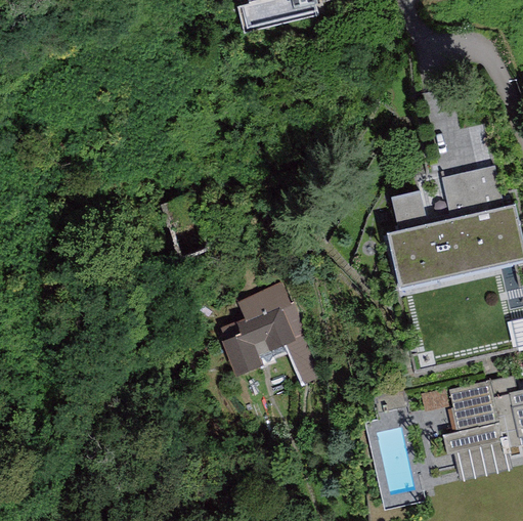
[(489,166),(441,176),(449,219),(427,223),(419,189),(390,196),(398,233),(387,236),(398,289),(522,261),(522,257),(512,207),(498,210),(489,166)]
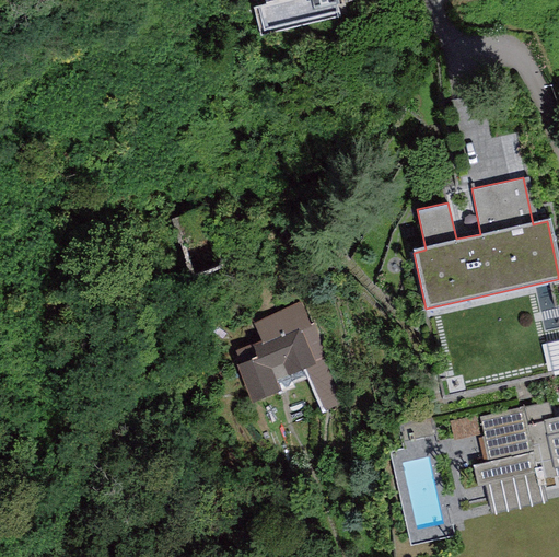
[(300,299),(252,321),(259,337),(234,347),(239,361),(235,362),(249,402),(279,390),(278,387),(306,376),(302,366),(324,356),(327,355),(313,321),(309,323),(300,299)]
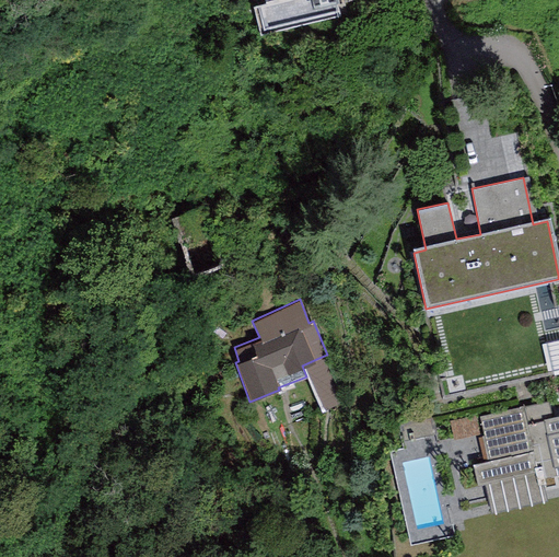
[(344,401),(324,356),(302,366),(306,376),(321,410),(344,401)]
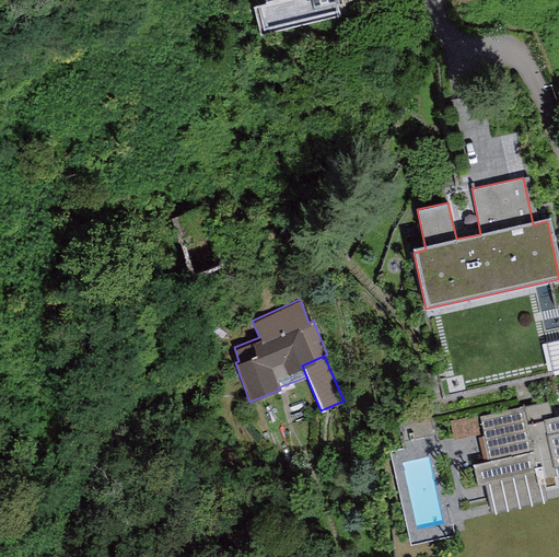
[(537,473),(558,467),(558,417),(525,425),(521,404),(449,419),(453,439),(479,433),(485,462),(470,464),(476,487),(482,485),(490,519),(544,507),(537,473)]
